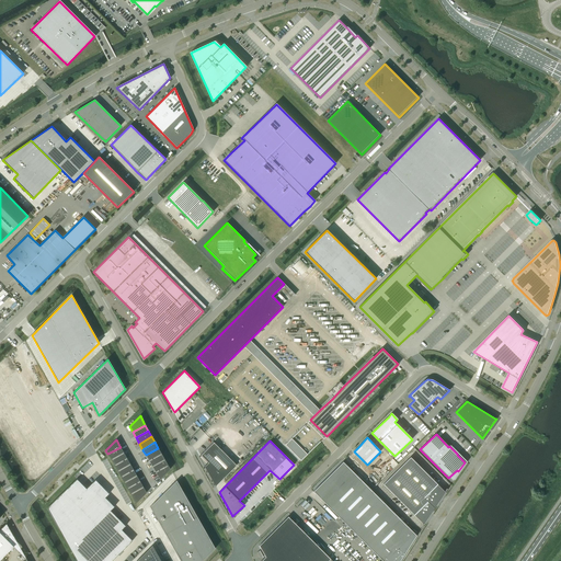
[(216,485),(238,467),(214,443),(201,455),(208,462),(204,467),(216,485)]
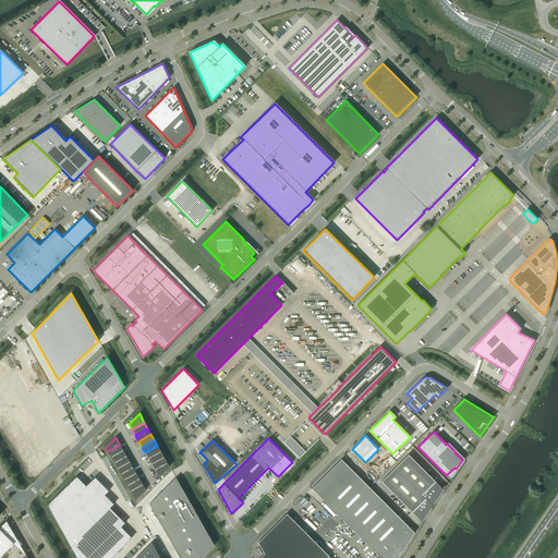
[(120,445),(107,451),(110,457),(123,450),(120,446),(120,445)]
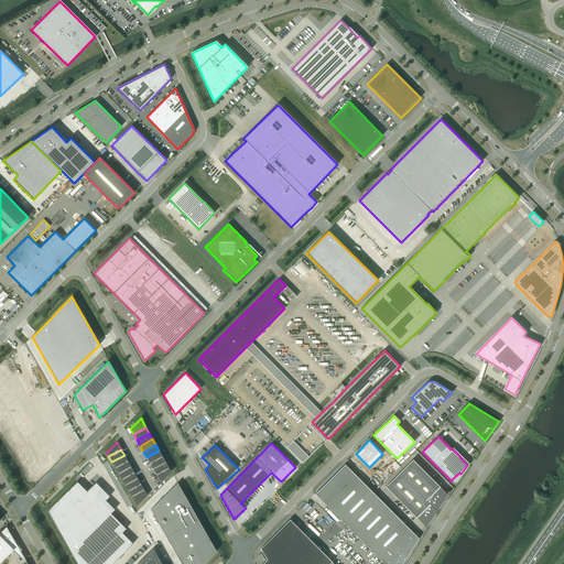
[(159,451),(147,457),(149,462),(150,463),(162,456),(159,451)]
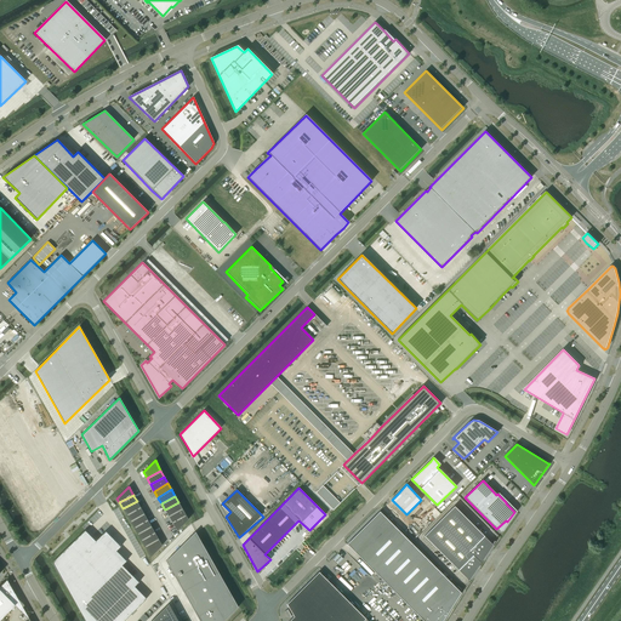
[(137,501),(123,508),(126,516),(141,507),(140,506),(137,501)]
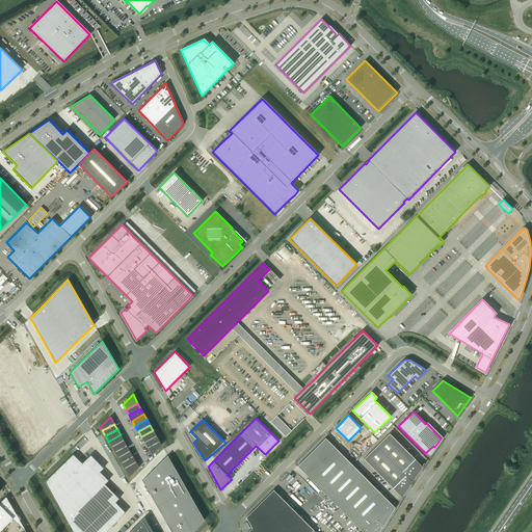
[(153,430),(141,436),(141,437),(144,443),(156,435),(153,430)]
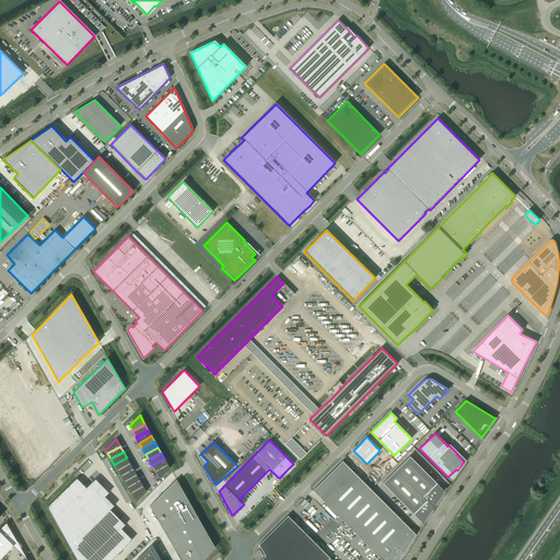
[(409,456),(396,470),(433,508),(444,491),(409,456)]
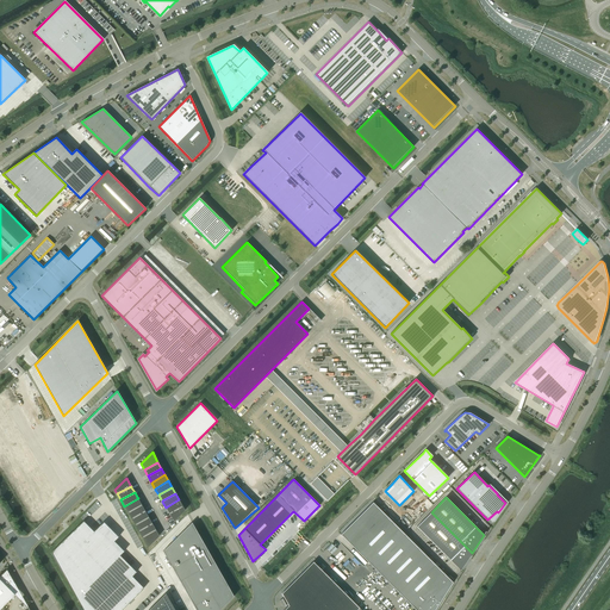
[(138,498),(124,506),(128,512),(142,504),(138,499),(138,498)]
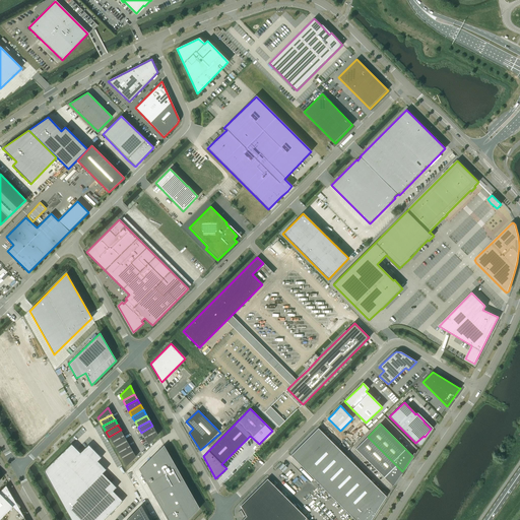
[(152,426),(141,433),(143,437),(144,438),(155,431),(152,426)]
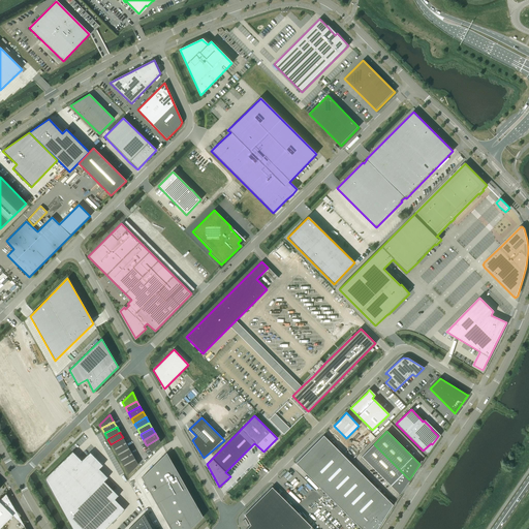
[(296,463),(361,528),(376,528),(393,505),(323,435),(296,463)]
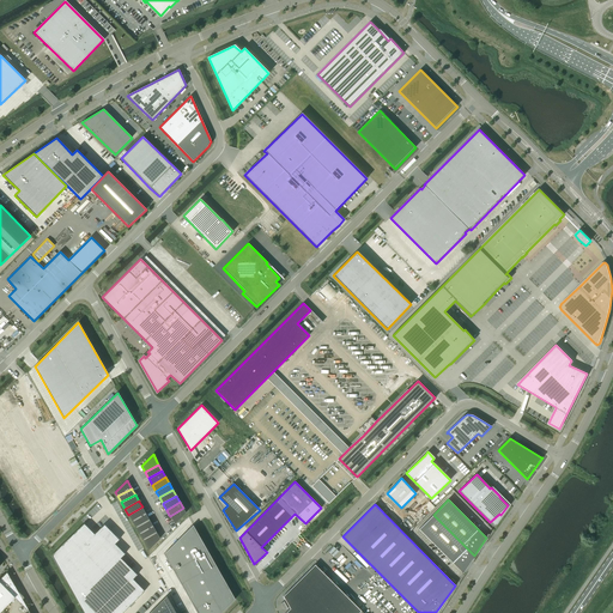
[(143,507),(128,515),(132,521),(146,514),(145,513),(143,507)]
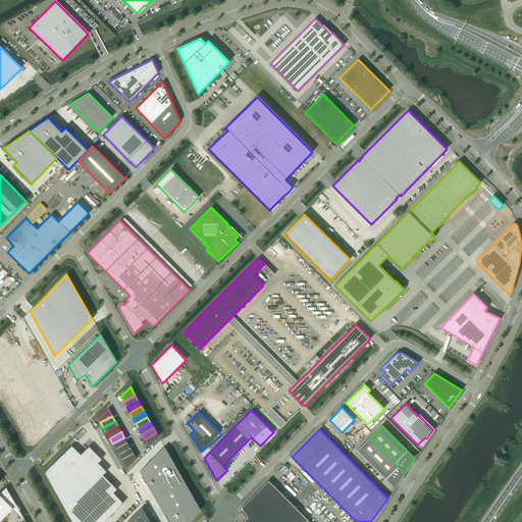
[(156,432),(145,439),(145,440),(149,447),(158,436),(156,432)]
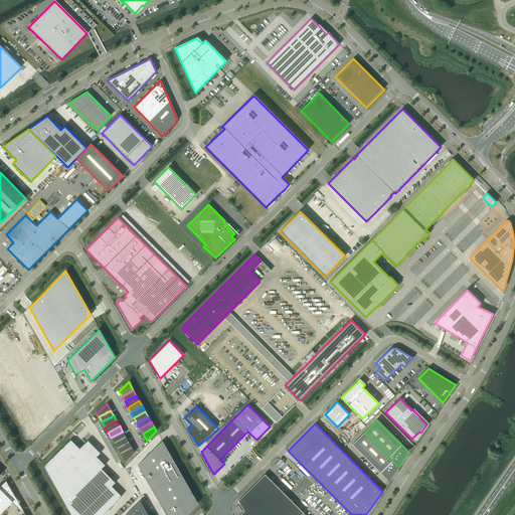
[(123,432),(111,438),(114,443),(126,437),(123,433),(123,432)]
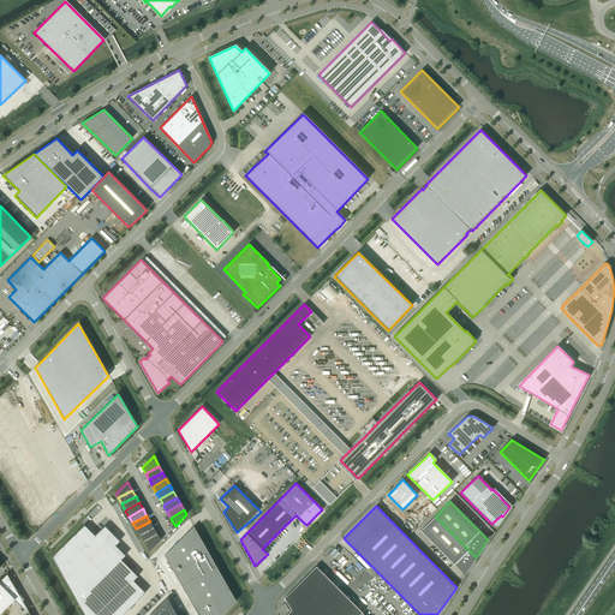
[(421,531),(464,574),(476,557),(435,517),(421,531)]
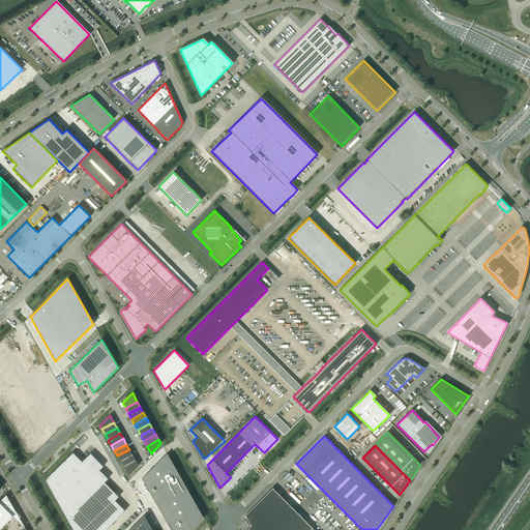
[(129,449),(117,455),(120,462),(131,454),(131,453),(129,449)]
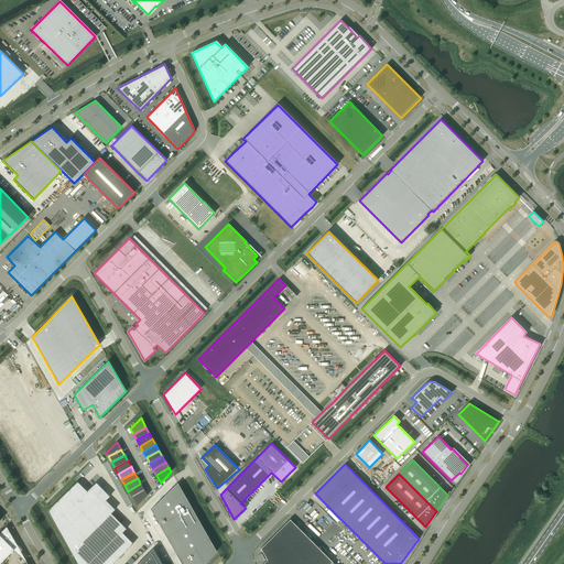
[(77,481),(47,510),(77,563),(111,563),(133,543),(122,532),(126,529),(110,513),(115,509),(106,500),(109,497),(96,483),(87,491),(77,481)]
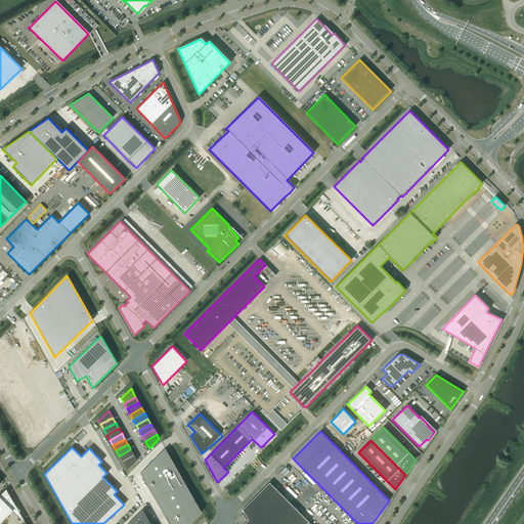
[(165,448),(140,473),(168,523),(188,523),(201,512),(165,448)]
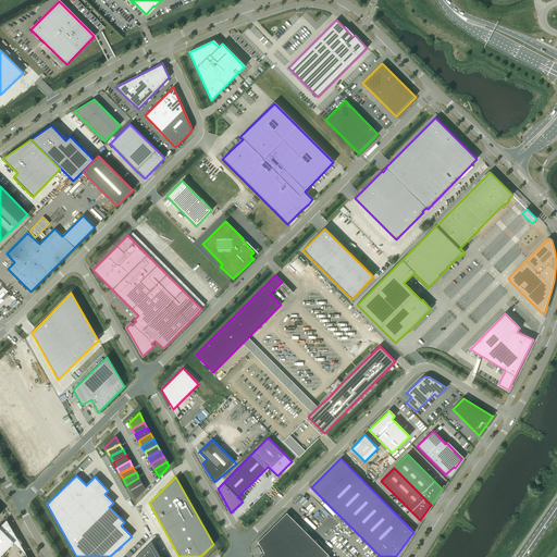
[(138,478),(126,485),(130,491),(141,483),(139,479),(138,478)]
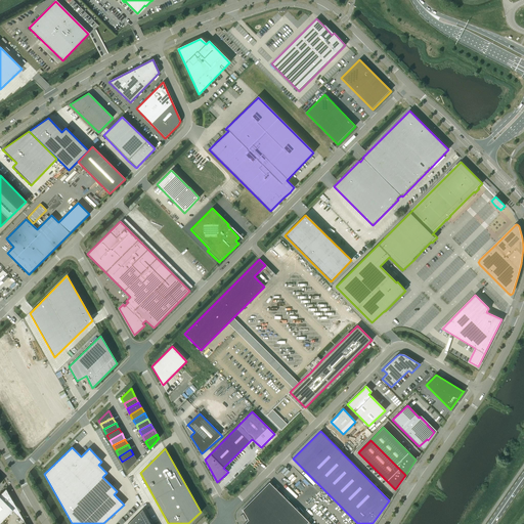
[(133,454),(122,462),(127,470),(136,461),(133,454)]
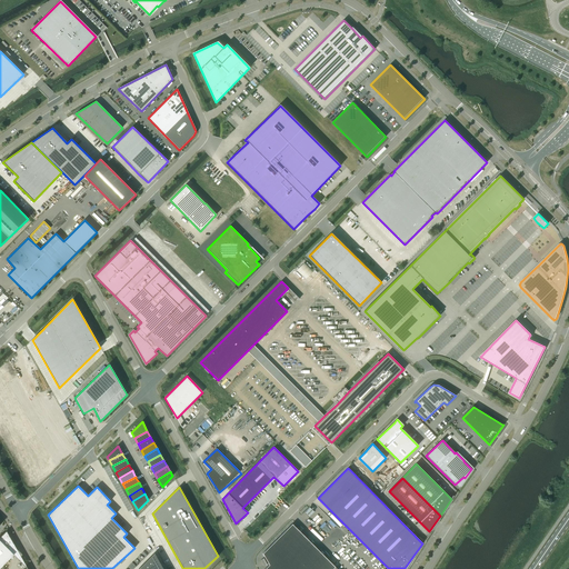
[(337,568),(301,533),(292,523),(265,551),(262,553),(269,565),(265,568),(337,568)]
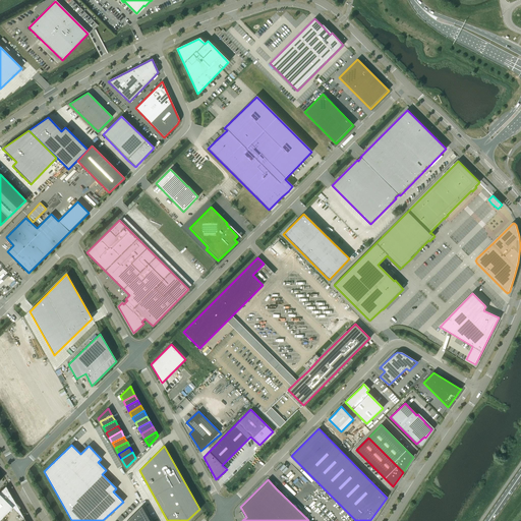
[(12,498),(7,488),(6,486),(0,490),(0,520),(12,508),(7,503),(12,498)]
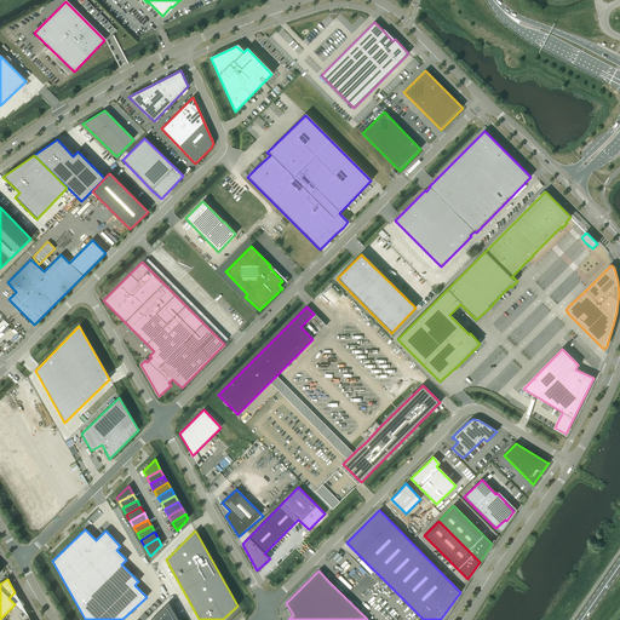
[(150,619),(177,619),(168,603),(150,619)]
